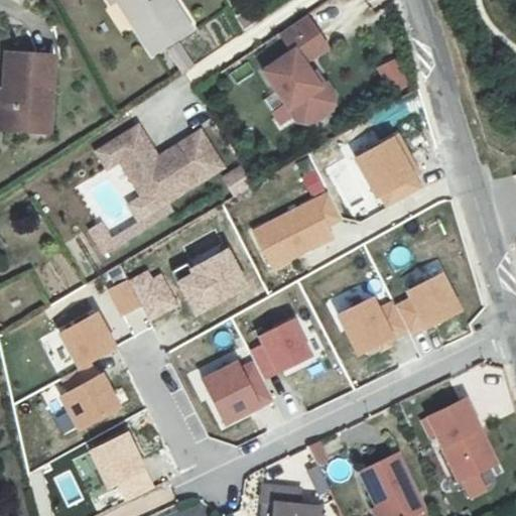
[(167,49),(181,41),(197,32),(175,0),(113,0),(117,7),(124,3),(140,26),(160,54),(167,49)]
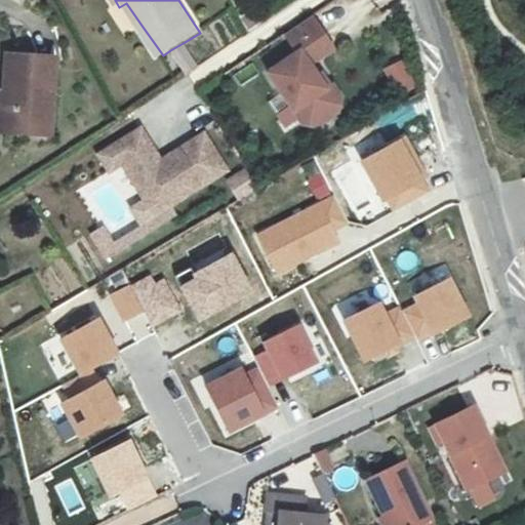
[(335,47),(314,16),(287,35),(300,53),(271,74),(306,123),(319,125),(340,111),(344,96),(334,83),(327,88),(311,65),(335,47)]
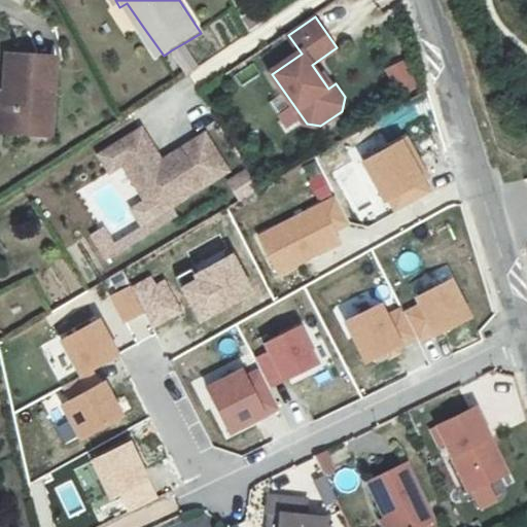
[(204,70),(185,42),(171,50),(190,79),(204,70)]
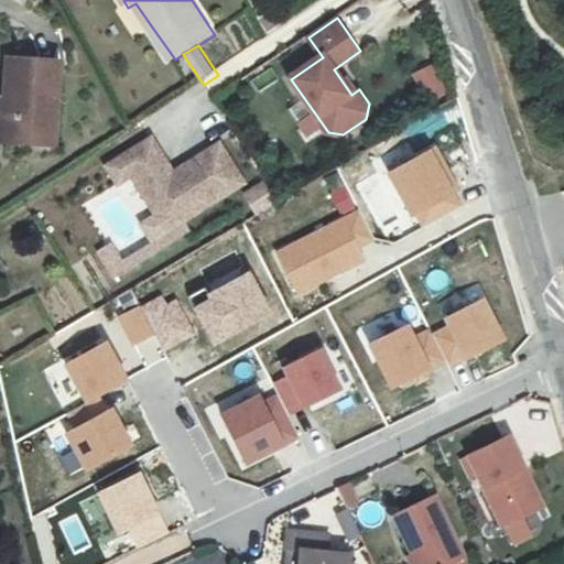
[(424,106),(448,96),(434,64),(411,74),(424,106)]
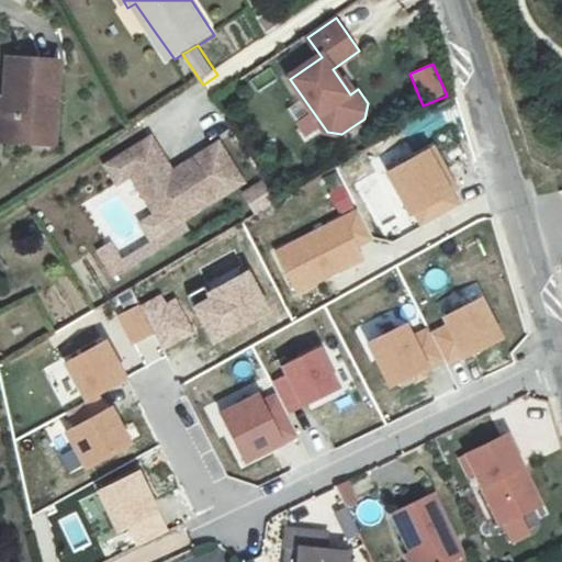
[(21,120),(29,68),(14,66),(10,104),(0,103),(0,146),(4,147),(8,120),(21,120)]
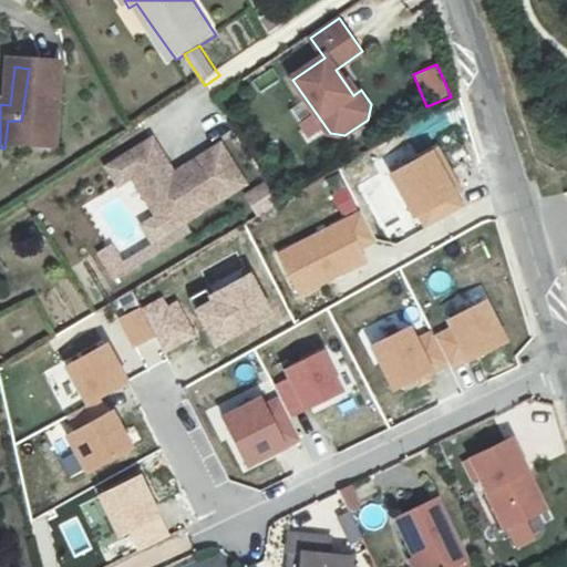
[(68,74),(29,69),(21,121),(8,121),(4,148),(55,155),(68,74)]
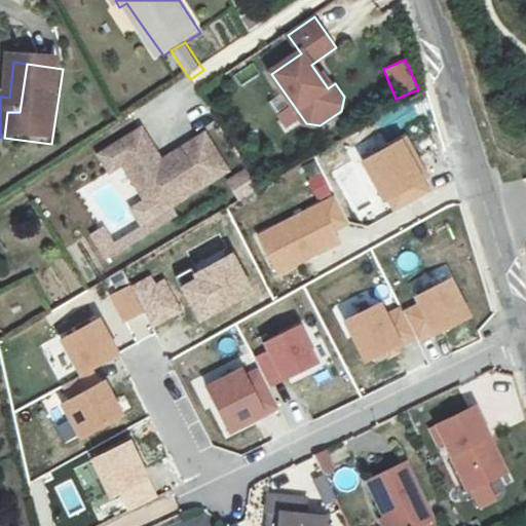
[(147,132),(105,159),(115,176),(128,166),(153,205),(166,197),(175,210),(233,172),(210,136),(178,157),(181,161),(170,168),(166,163),(147,132)]
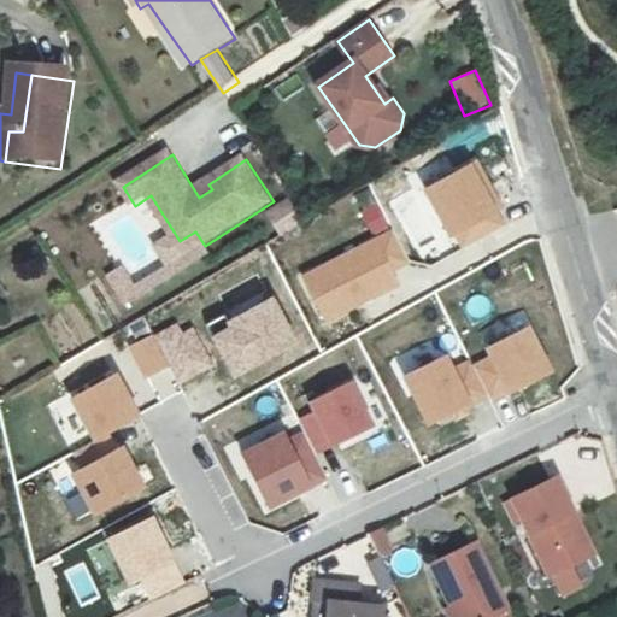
[(422,191),(454,253),(506,225),(472,163),(422,191)]
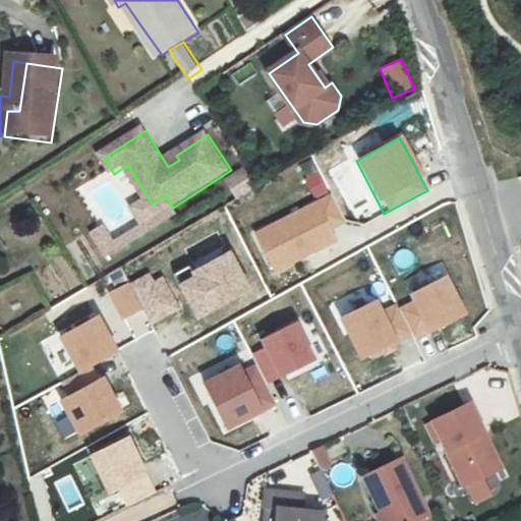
[(179,160),(176,156),(165,162),(168,167),(179,160)]
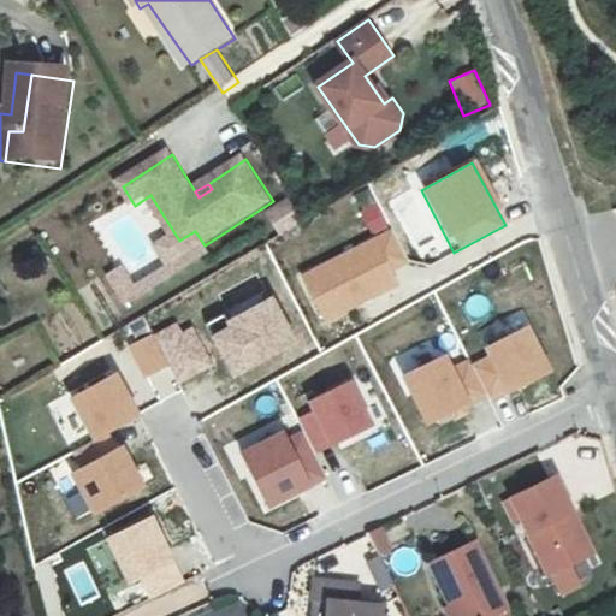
[(286,197),(262,211),(278,237),(301,223),(286,197)]
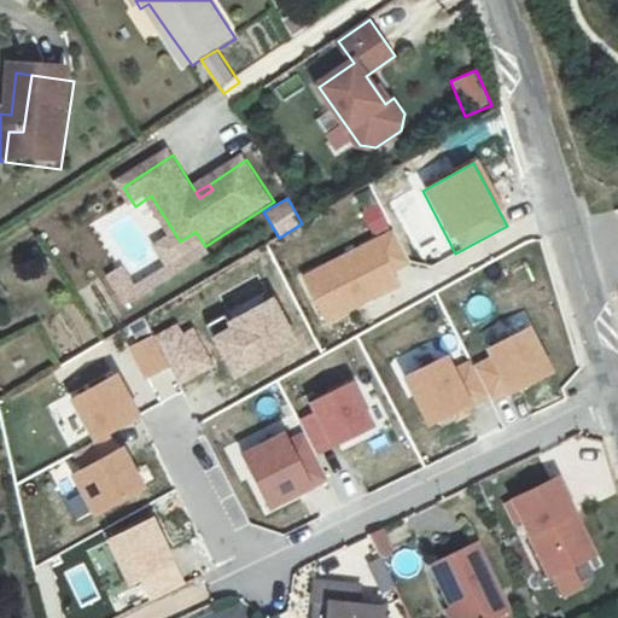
[(391,228),(298,278),(325,326),(398,287),(391,273),(409,263),(391,228)]
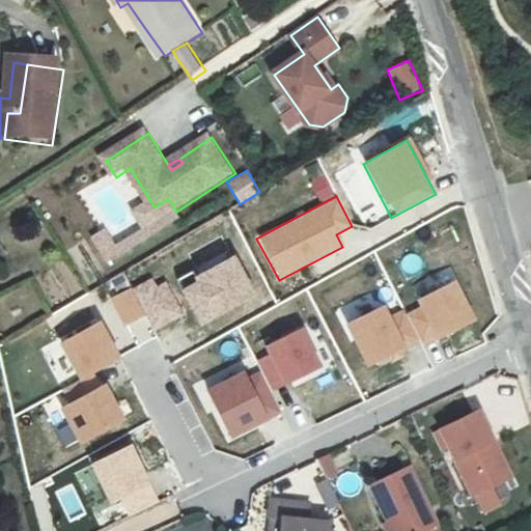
[(168,199),(155,207),(164,220),(176,212),(168,199)]
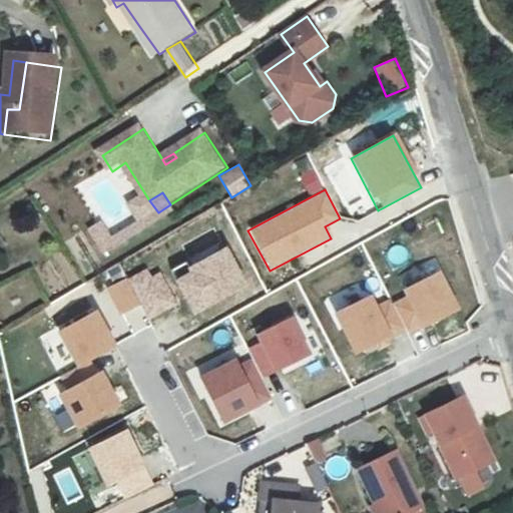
[(228,245),(169,272),(188,316),(248,290),(228,245)]
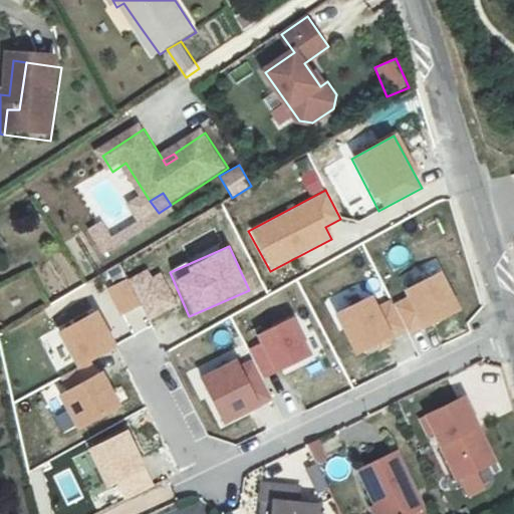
[(157,268),(129,282),(149,321),(177,307),(157,268)]
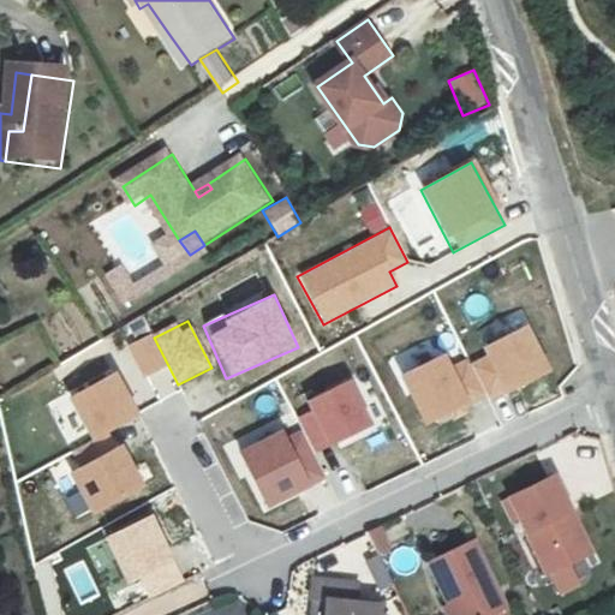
[(531,327),(466,356),(487,404),(553,374),(531,327)]
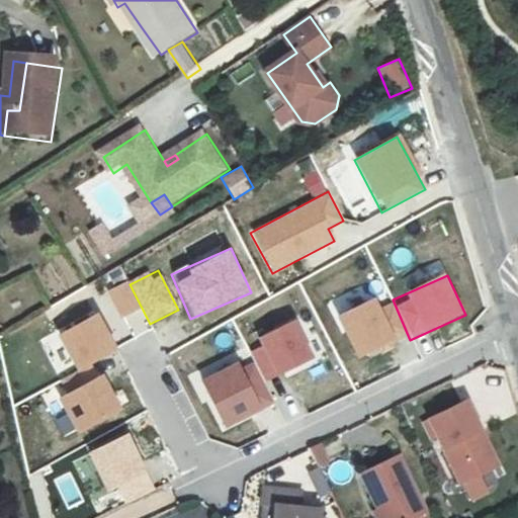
[(128,283),(112,290),(123,315),(140,308),(128,283)]
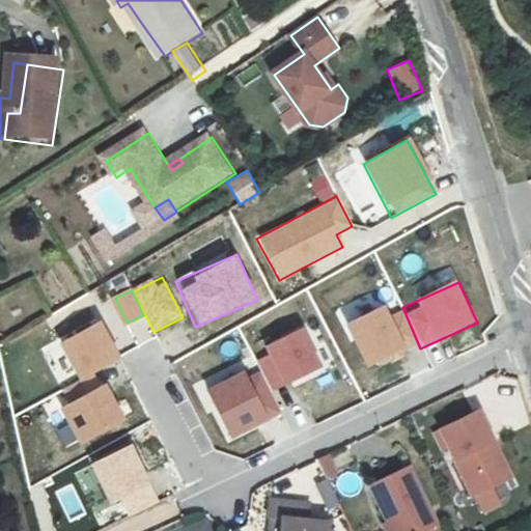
[(60,341),(78,378),(117,359),(101,324),(60,341)]
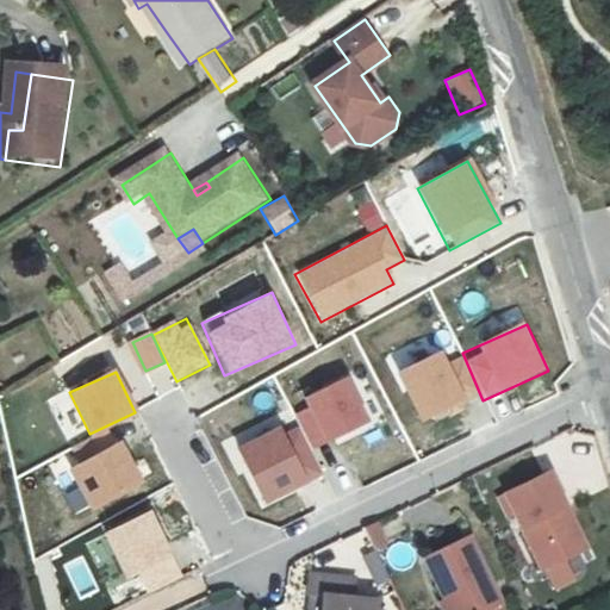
[(312,453),(371,424),(348,378),(290,408),(312,453)]
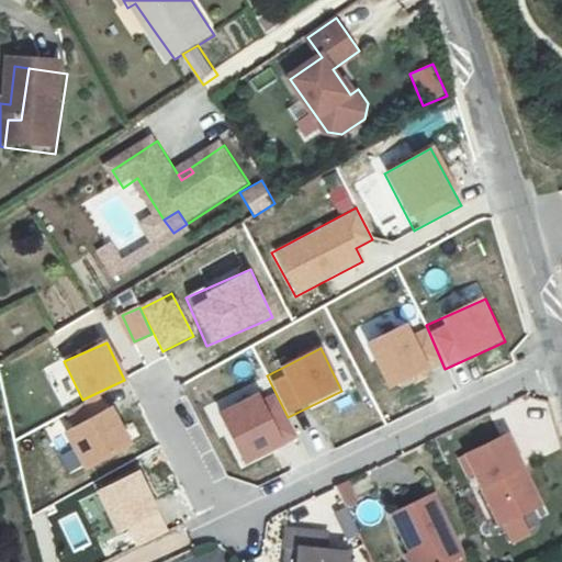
[(470,459),(503,527),(538,510),(520,471),(526,469),(512,439),(470,459)]
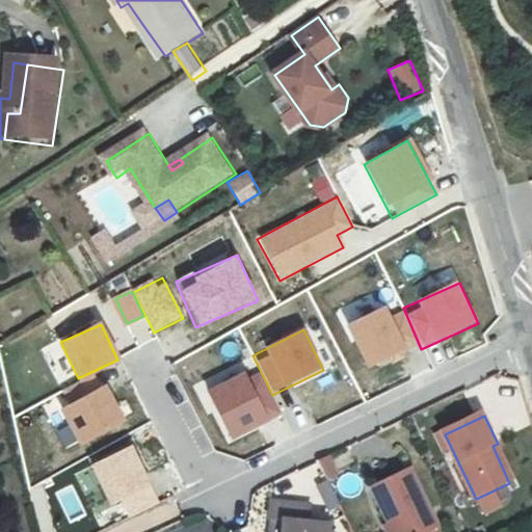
[(90,462),(111,522),(157,506),(137,447),(90,462)]
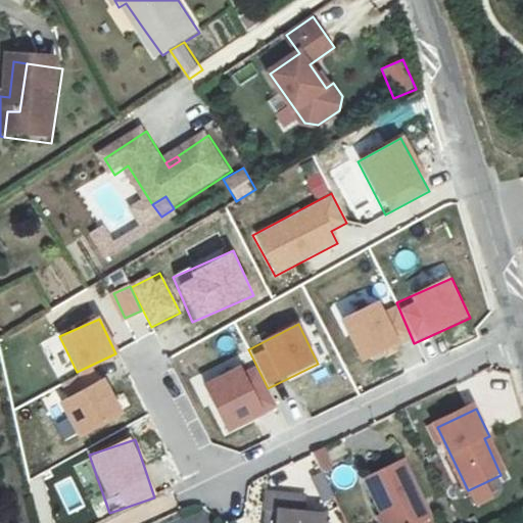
[(386,522),(415,522),(426,518),(431,516),(405,461),(366,479),(386,522)]
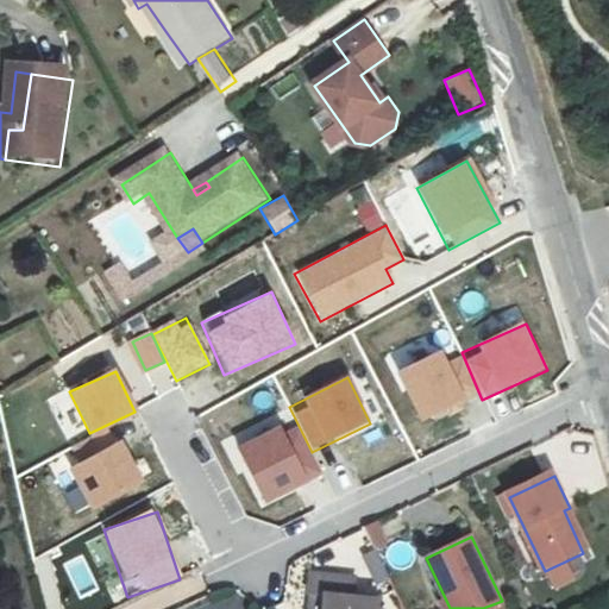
[(378,608),(380,597),(356,594),(356,579),(309,573),(308,592),(322,594),(321,608),(378,608)]
